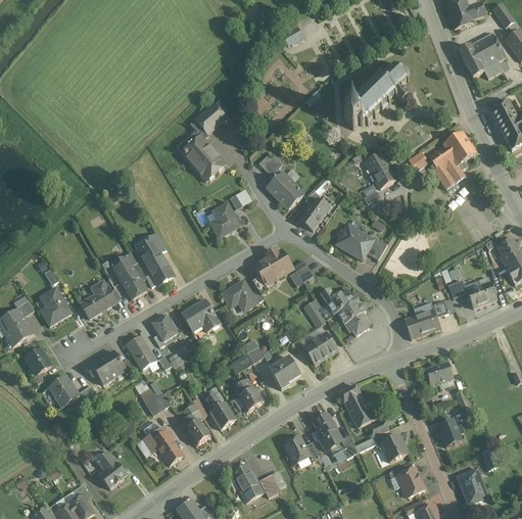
[(462,0),(446,5),(451,18),(449,20),(451,22),(453,24),(454,28),(472,20),(471,17),(484,12),(480,1),(467,6),(465,0),(462,0)]
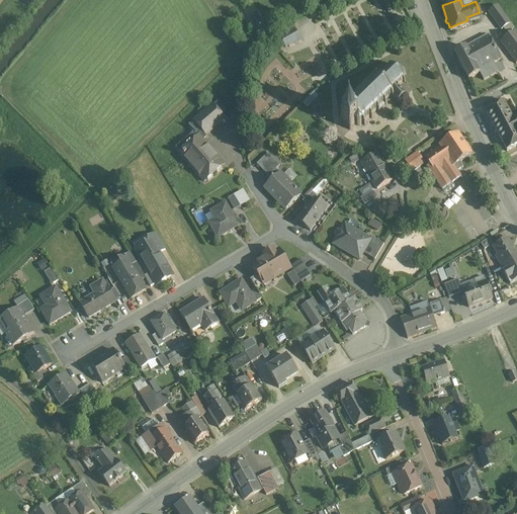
[(497,2),(488,8),(491,13),(500,6),(497,2)]
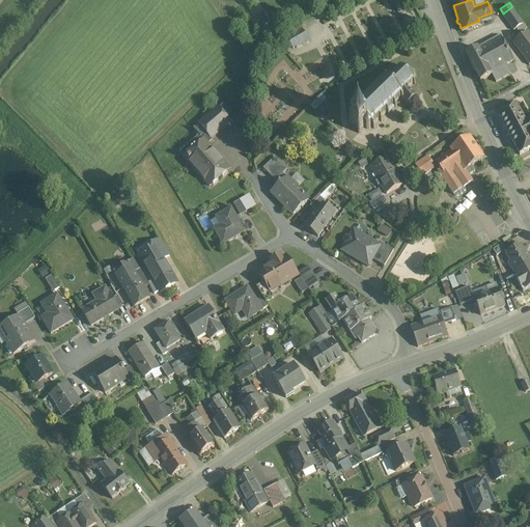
[(257,9),(263,19),(267,16),(260,6),(257,9)]
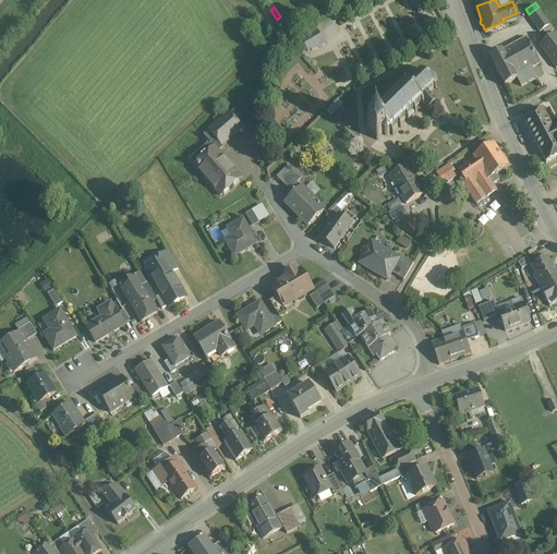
[(549,22),(539,7),(529,14),(540,28),(544,25),(548,22),(549,22)]
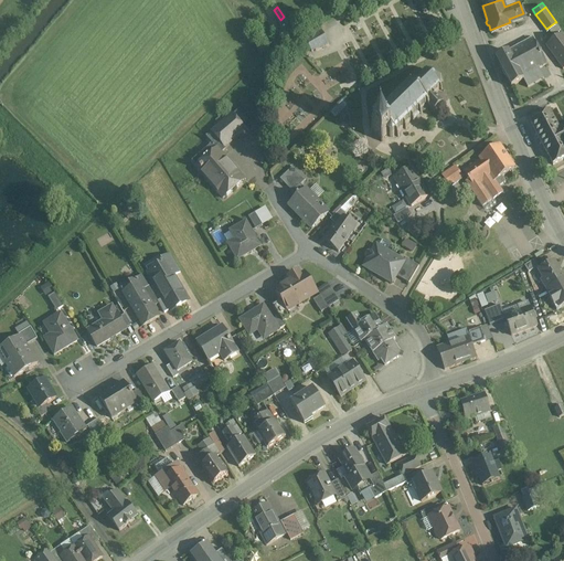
[(320,25),(305,36),(311,48),(328,41),(320,25)]
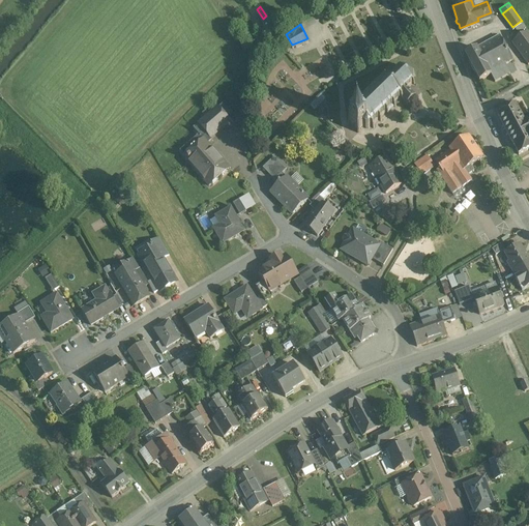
[(528,31),(527,28),(511,39),(527,62),(528,60),(528,31)]
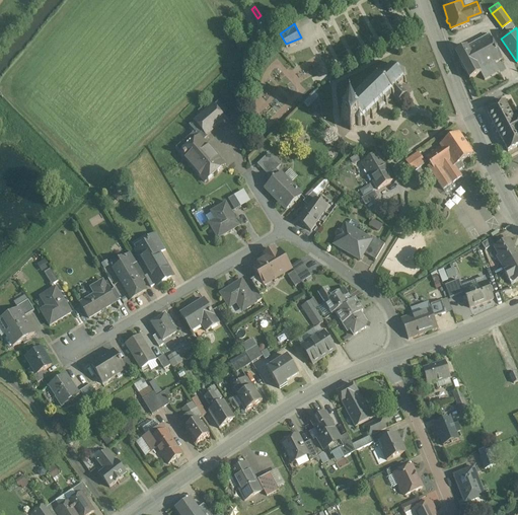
[(489,32),(467,45),(479,68),(494,60),(502,56),(489,32)]
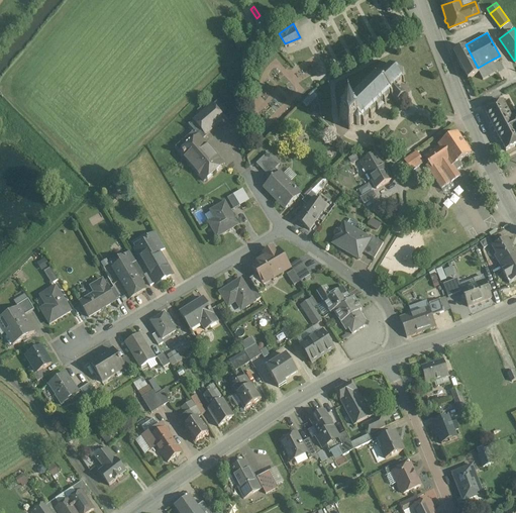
[(465,43),(452,49),(467,76),(478,70),(479,70),(478,68),(466,44),(465,43)]
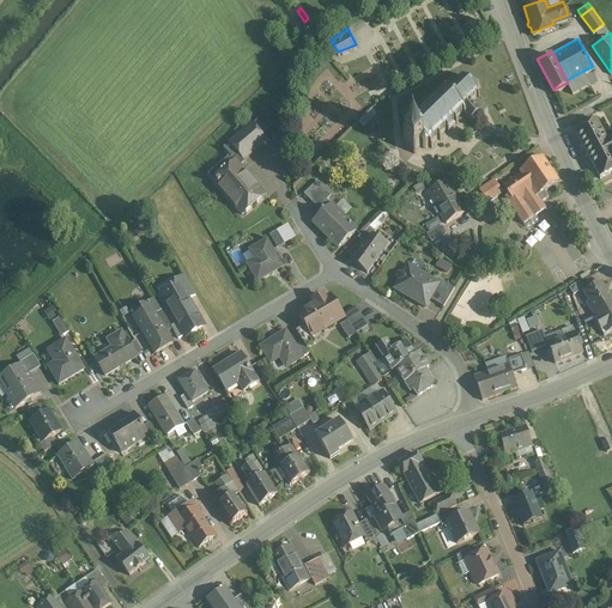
[(583,71),(567,80),(568,83),(567,83),(571,91),(589,81),(583,71)]
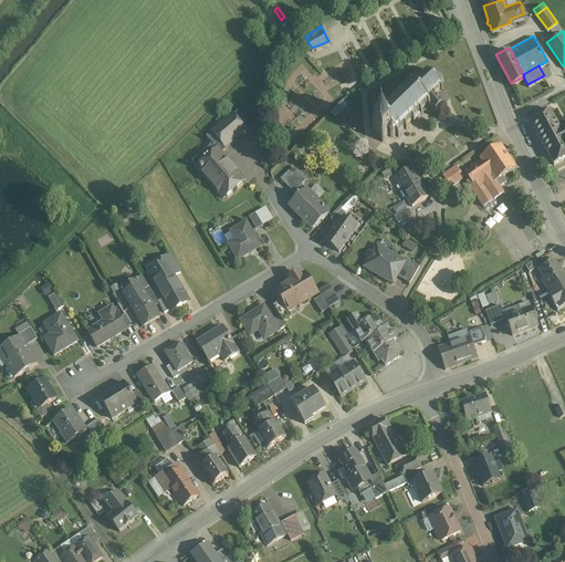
[(425,70),(426,71),(420,77),(418,75),(415,73),(415,72),(415,71),(414,73),(408,79),(407,79),(407,80),(409,80),(407,82),(409,84),(403,90),(400,87),(399,89),(400,90),(394,96),(393,95),(391,96),(394,99),(387,105),(386,103),(384,104),(386,106),(380,112),(378,111),(376,112),(378,114),(374,118),(374,121),(377,123),(374,126),(372,126),(372,128),(374,128),(382,135),(382,138),(383,138),(383,135),(387,131),(390,134),(394,134),(396,132),(398,134),(399,133),(397,131),(404,124),(406,126),(407,125),(405,123),(411,116),(414,118),(415,117),(414,117),(420,111),(420,112),(422,110),(421,108),(428,103),(433,108),(432,110),(435,110),(435,108),(441,102),(443,102),(443,101),(441,100),(433,92),(439,86),(441,87),(442,85),(439,84),(440,79),(442,77),(442,75),(439,76),(435,72),(436,70),(435,70),(433,71),(427,71),(426,70),(425,70)]
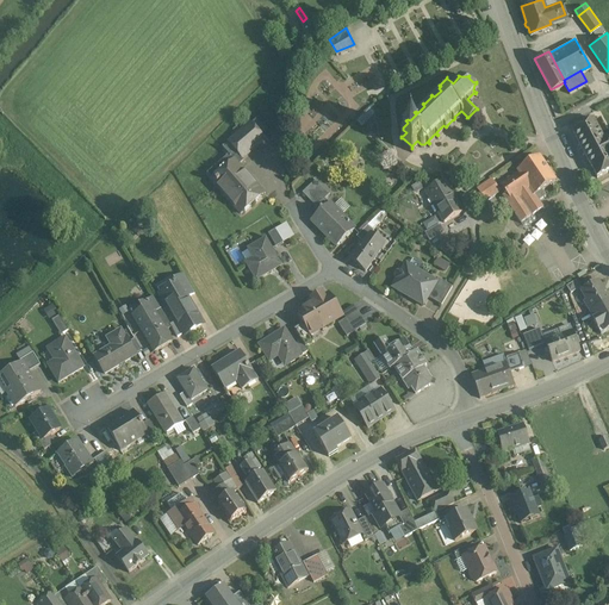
[(608,132),(600,114),(594,118),(592,116),(571,126),(596,175),(608,167),(608,132)]
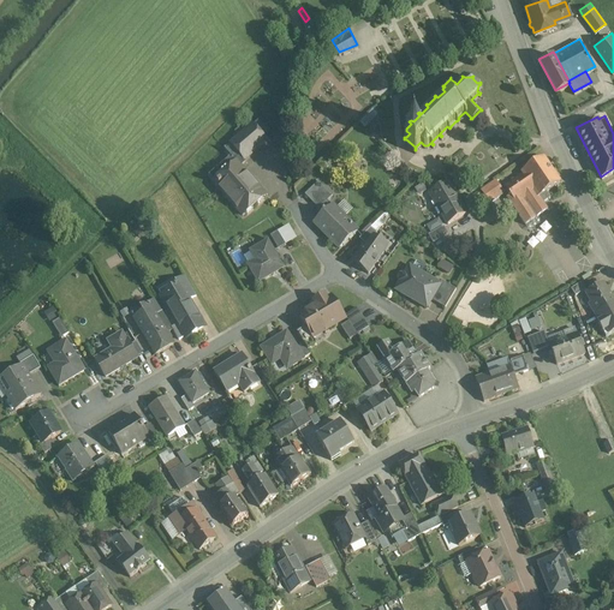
[(251,120),(230,139),(244,156),(266,137),(251,120)]
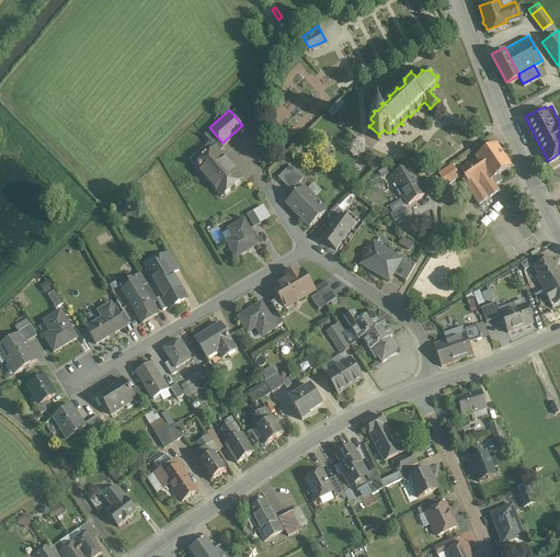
[(223,143),(209,127),(204,133),(209,139),(209,138),(217,147),(223,143)]
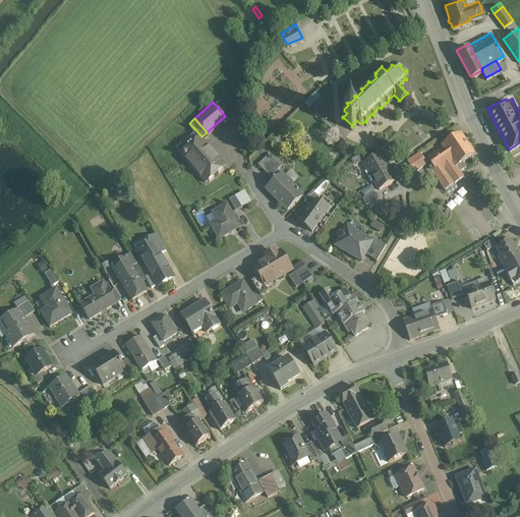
[(194,129),(175,146),(183,155),(203,138),(201,136),(194,128),(194,129)]
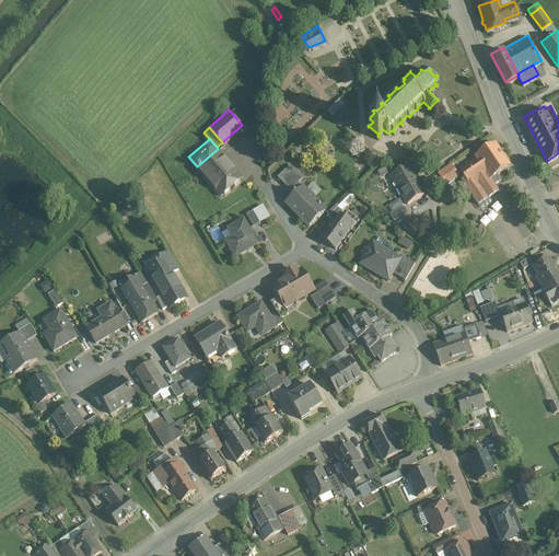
[(493,140),(474,153),(475,155),(489,177),(490,176),(489,176),(496,172),(509,163),(510,163),(510,162),(495,140),(495,139),(493,140)]
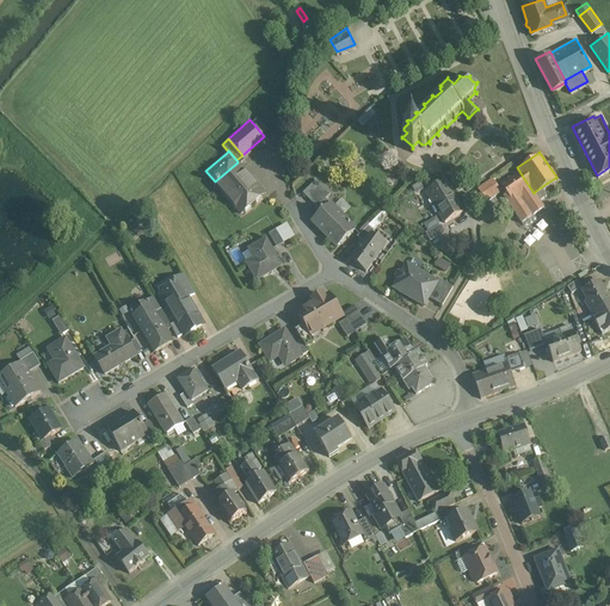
[(238,162),(215,181),(233,202),(256,183),(238,162)]
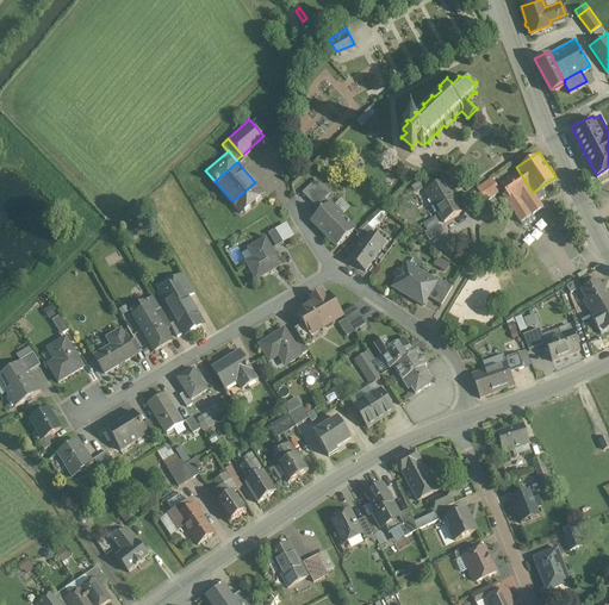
[(533,193),(517,169),(498,181),(509,197),(511,199),(515,205),(533,193)]
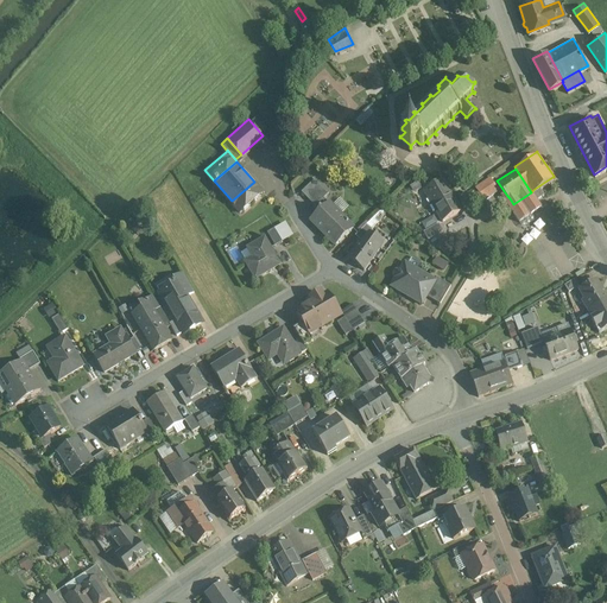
[(461,205),(442,175),(423,186),(442,217),(461,205)]
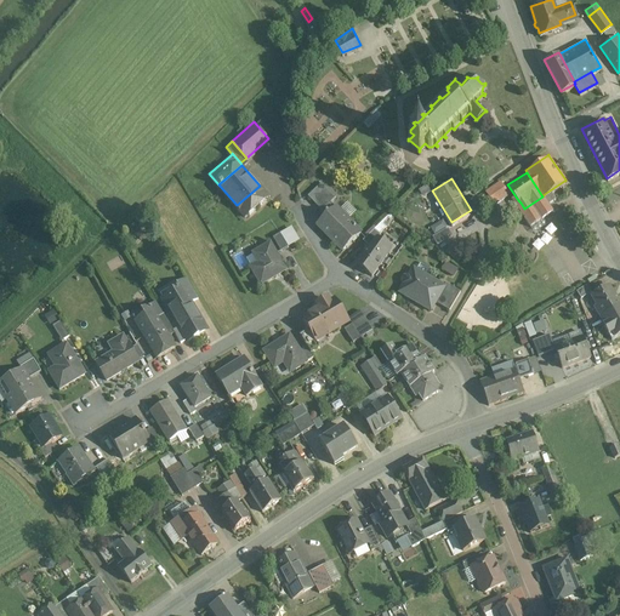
[(499,178),(484,189),(493,203),(508,192),(499,178)]
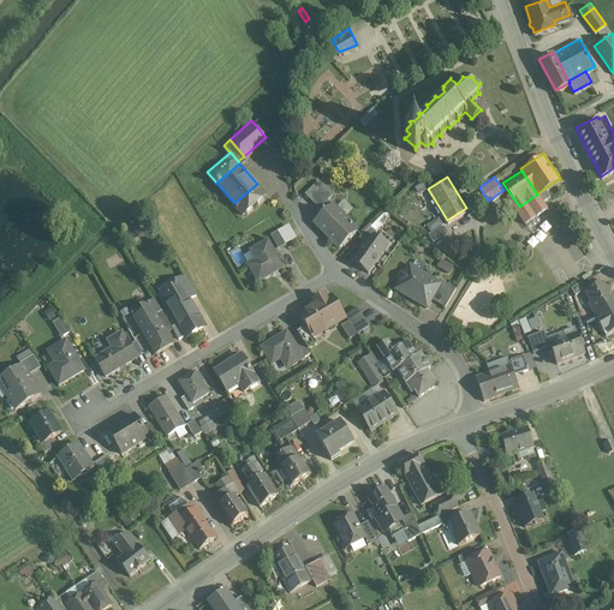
[(319,180),(305,189),(313,198),(325,189),(319,180)]
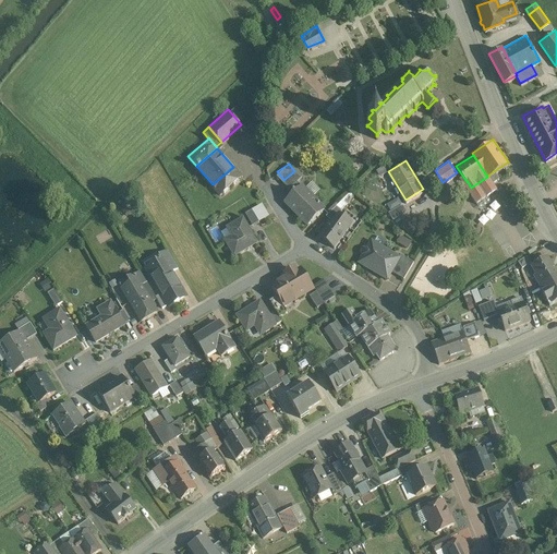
[(233,167),(213,184),(219,192),(221,191),(223,191),(229,187),(228,184),(231,182),(233,183),(239,178),(239,176),(240,173),(233,167)]
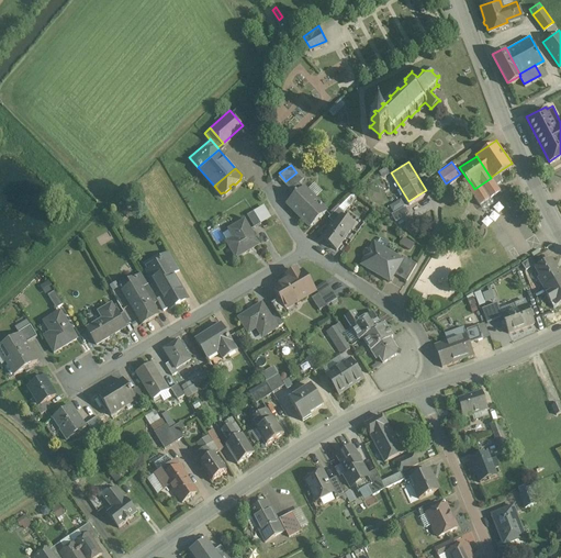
[(491,178),(474,189),(471,183),(468,186),(473,194),(479,203),(500,189),(495,182),(502,178),(497,173),(491,177),(492,177),(491,178)]
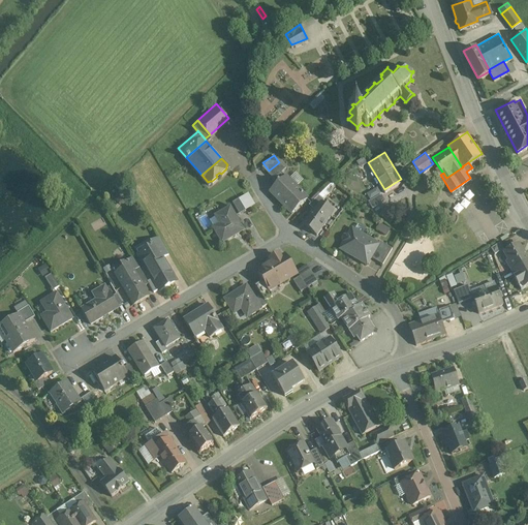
[(280,168),(273,176),(277,180),(270,187),(280,198),(290,188),(286,184),(291,179),(284,173),(280,168)]
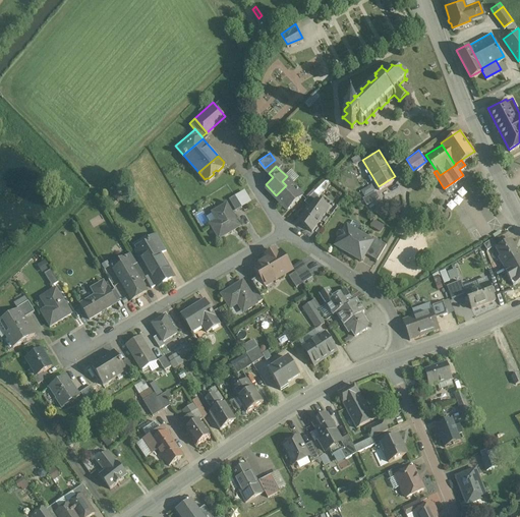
[(302,192),(287,176),(282,181),(286,185),(276,195),(287,207),(302,192)]
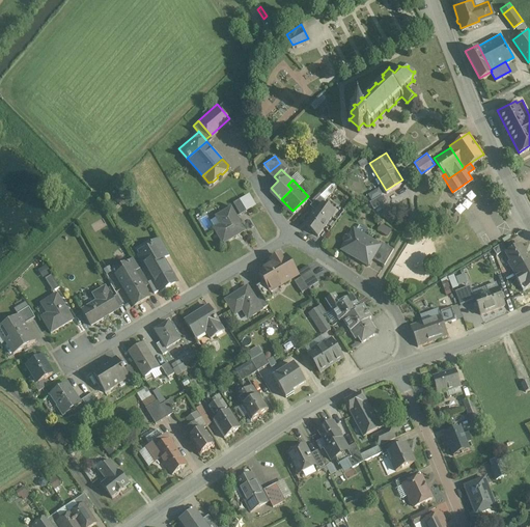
[(319,192),(309,202),(316,207),(322,200),(323,200),(325,197),(319,192)]
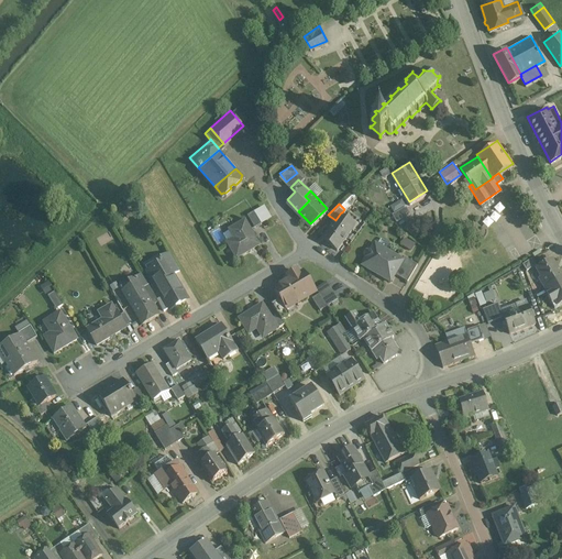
[(405,204),(390,211),(395,218),(408,210),(405,204)]
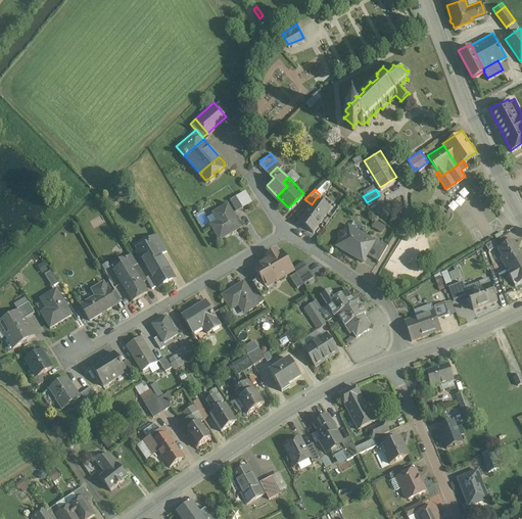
[(242,204),(235,193),(229,197),(236,208),(242,204)]
